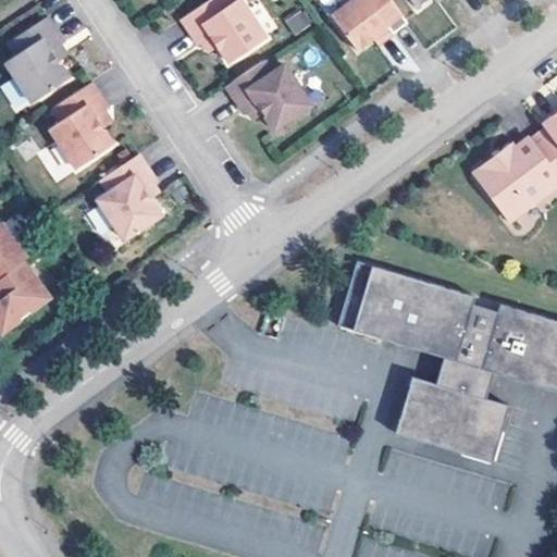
[(230,9),(223,0),(215,0),(184,23),(201,48),(205,46),(214,39),(221,49),(232,65),(269,40),(240,1),(230,9)]
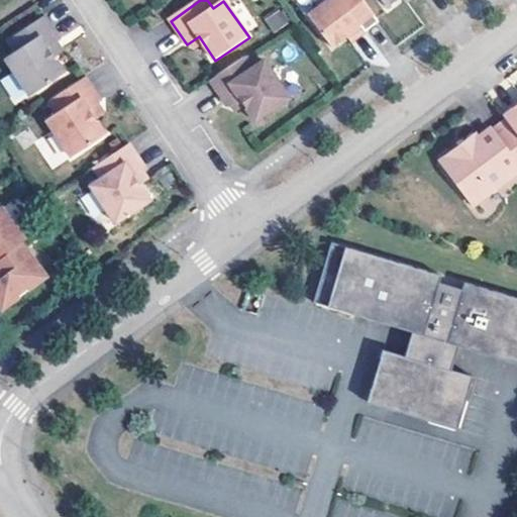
[(380,22),(362,0),(332,0),(309,18),(333,50),(348,38),(363,28),(367,32),(380,22)]
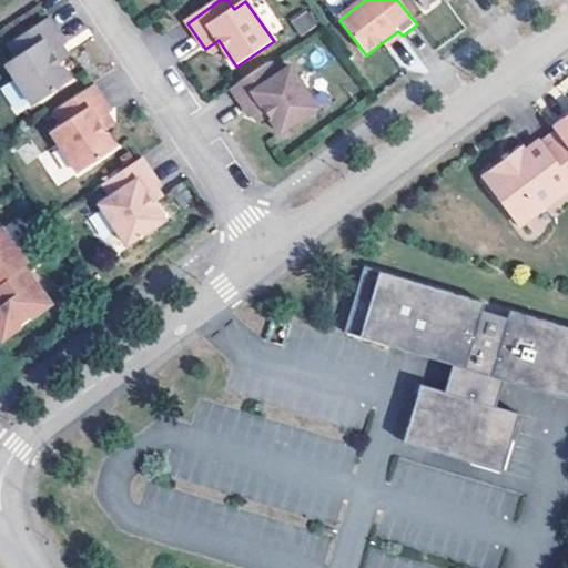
[(291,18),(298,36),(316,27),(307,9),(291,18)]
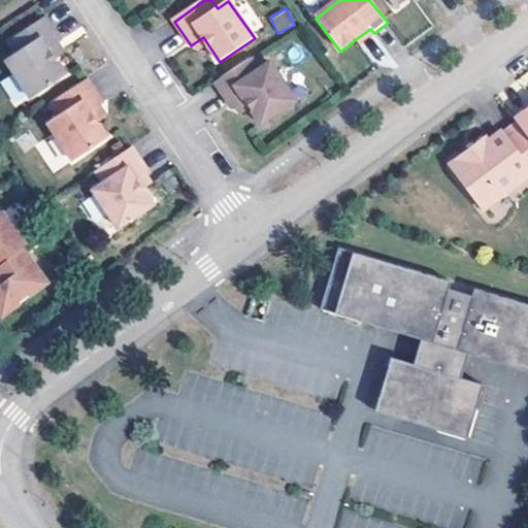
[(5,59),(30,97),(65,74),(54,59),(48,48),(57,43),(60,41),(44,17),(7,39),(15,52),(5,59)]
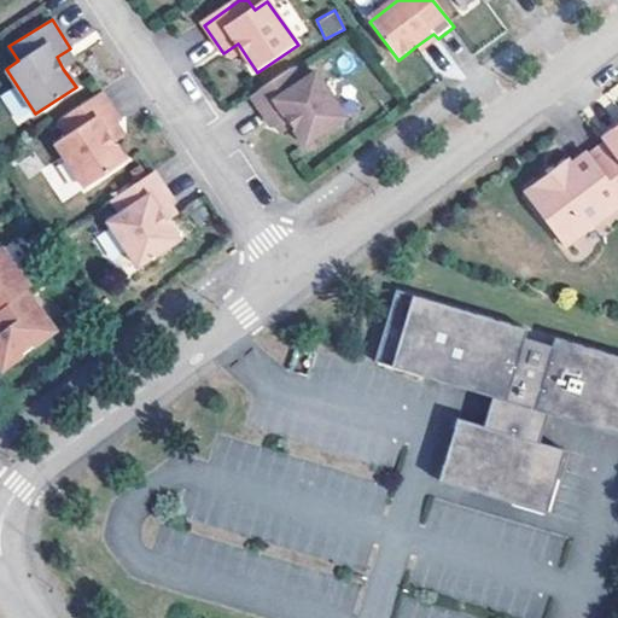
[(438,39),(433,34),(417,46),(421,52),(438,39)]
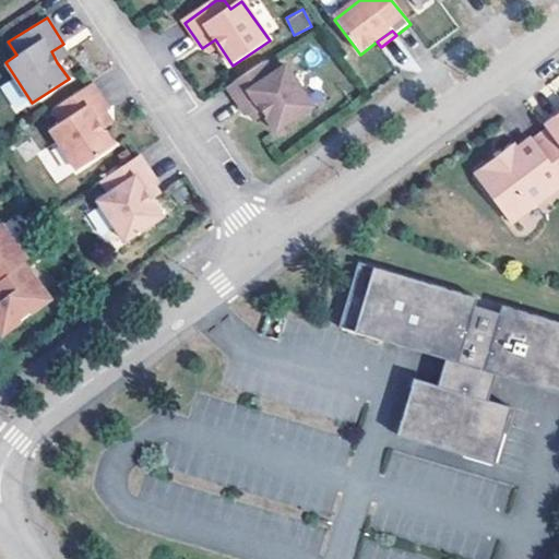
[(222,49),(215,39),(205,46),(213,56),(222,49)]
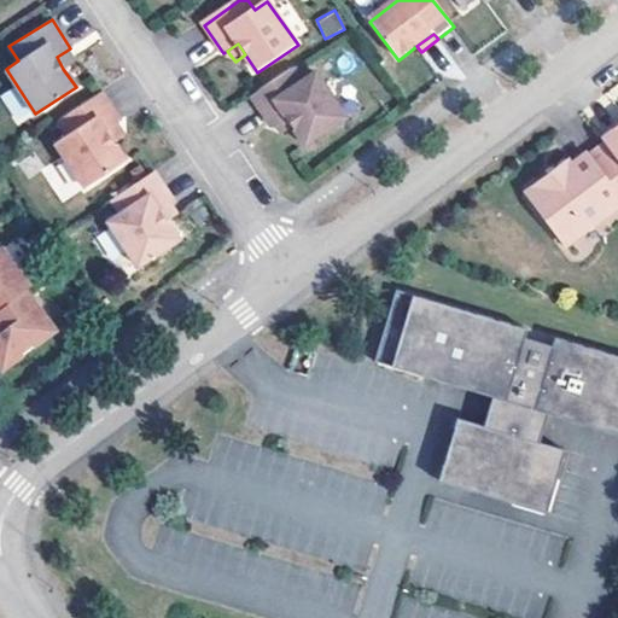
[(66,51),(57,57),(63,69),(74,62),(66,51)]
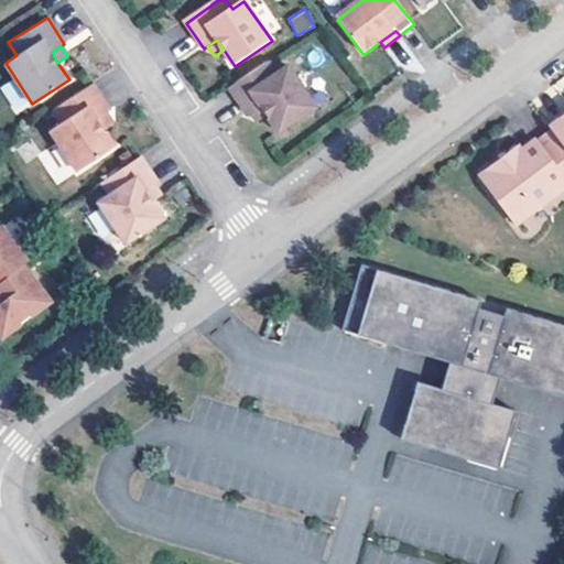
[(275,76),(267,64),(229,90),(247,116),(260,108),(267,117),(279,133),(315,108),(286,68),(275,76)]
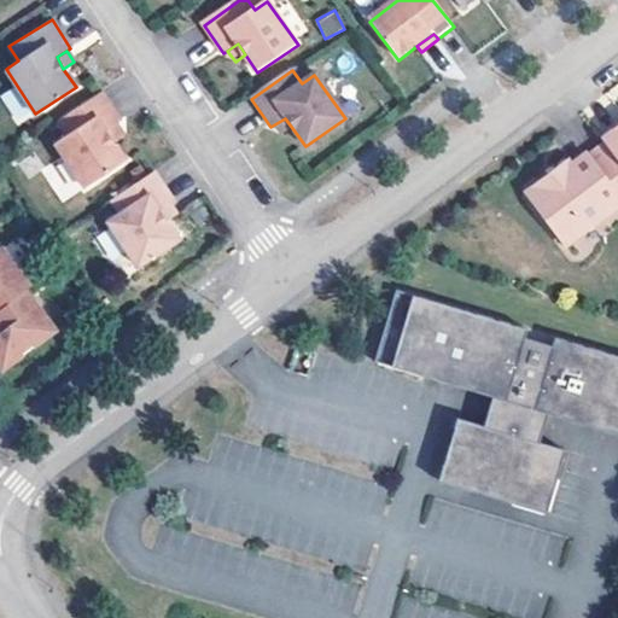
[(118,121),(99,92),(57,121),(66,134),(54,144),(85,187),(124,159),(112,141),(105,130),(115,123),(118,121)]
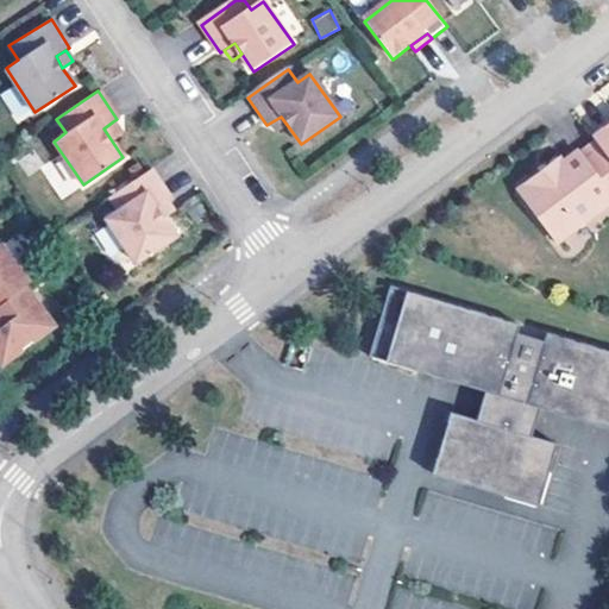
[(288,126),(281,117),(271,123),(278,133),(288,126)]
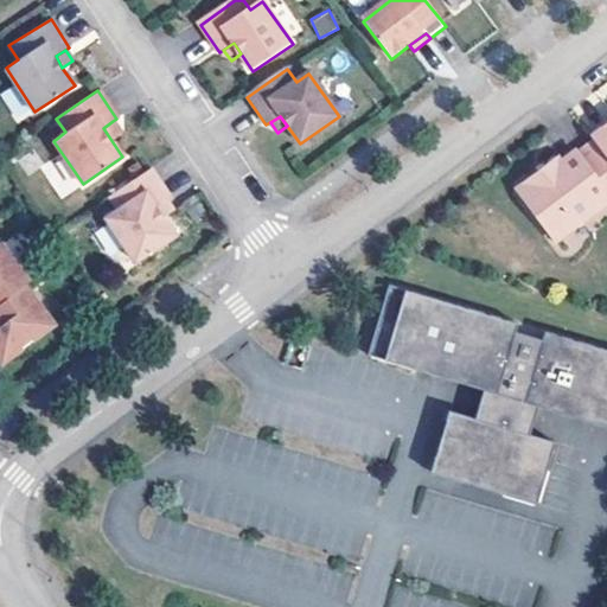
[(120,132),(113,121),(103,128),(110,139),(120,132)]
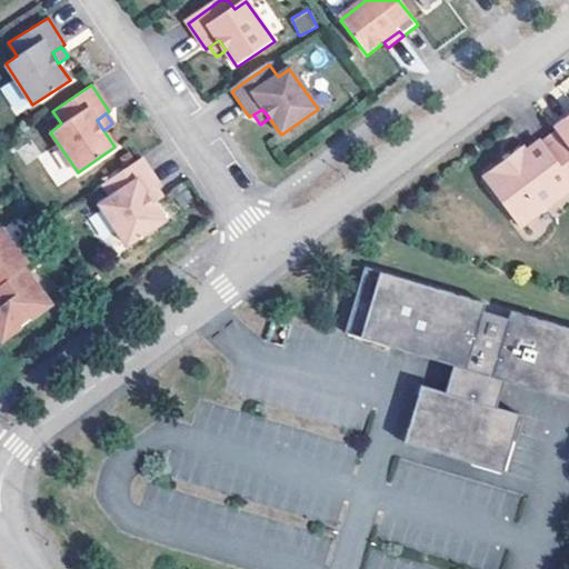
[(568,148),(568,119),(556,129),(558,133),(568,148)]
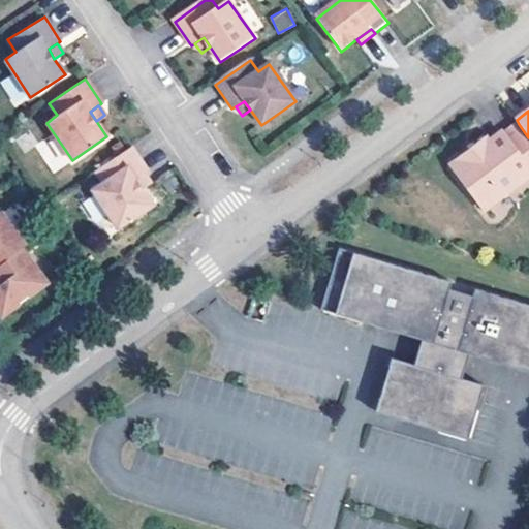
[(528,137),(519,124),(504,134),(503,132),(491,141),(473,154),(470,150),(455,161),(450,164),(454,168),(480,206),(485,211),(488,208),(528,179),(528,137)]
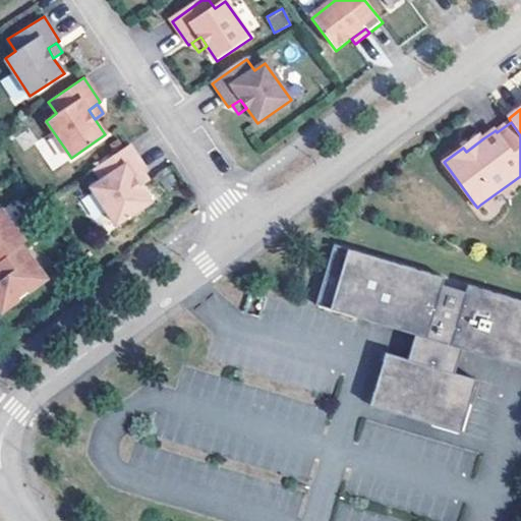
[(483,138),(480,135),(463,148),(466,152),(483,138)]
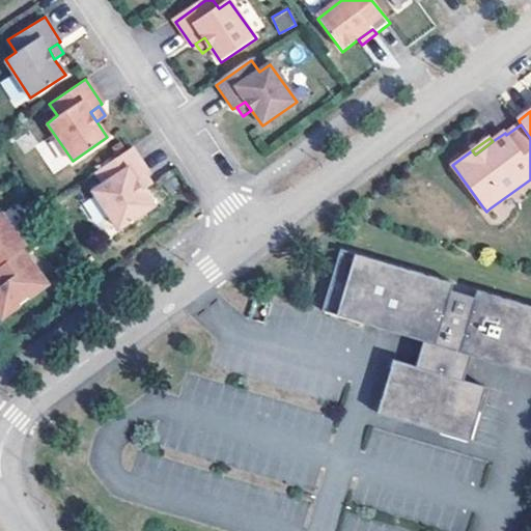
[(149,173),(132,148),(95,173),(105,186),(93,193),(120,230),(155,206),(143,191),(137,182),(145,175),(149,173)]
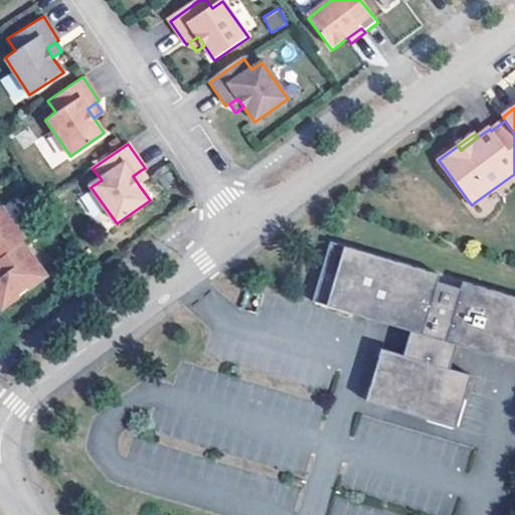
[(148,179),(141,170),(133,176),(139,185),(148,179)]
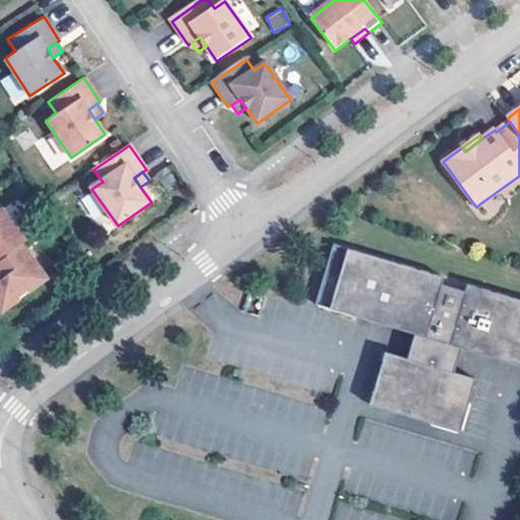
[(1,210),(0,210),(0,262),(21,246),(25,244),(1,210)]
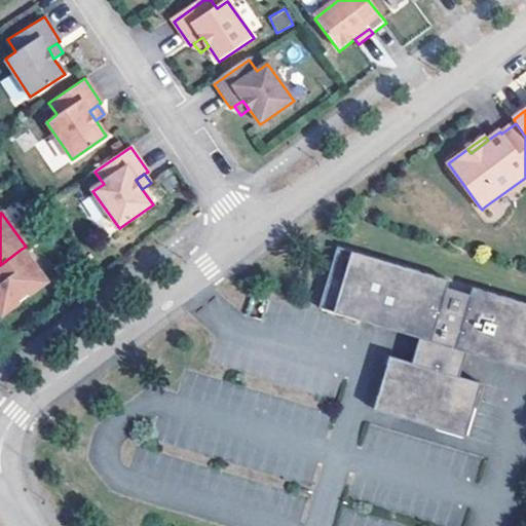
[(452,279),(340,246),(322,306),(369,321),(421,337),(417,349),(414,362),(391,354),(375,408),(391,413),(452,431),(466,436),(483,383),(460,376),(468,351),(525,369),(525,302),(475,287),(473,295),(449,287),(452,279)]
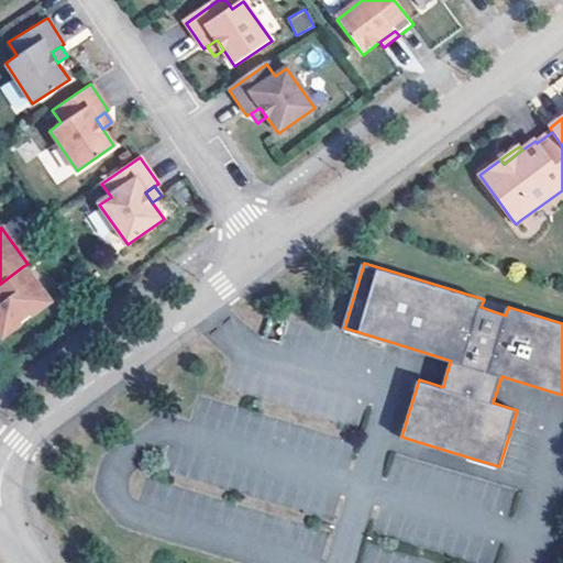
[(23,266),(0,284),(0,287),(25,321),(51,302),(23,266)]
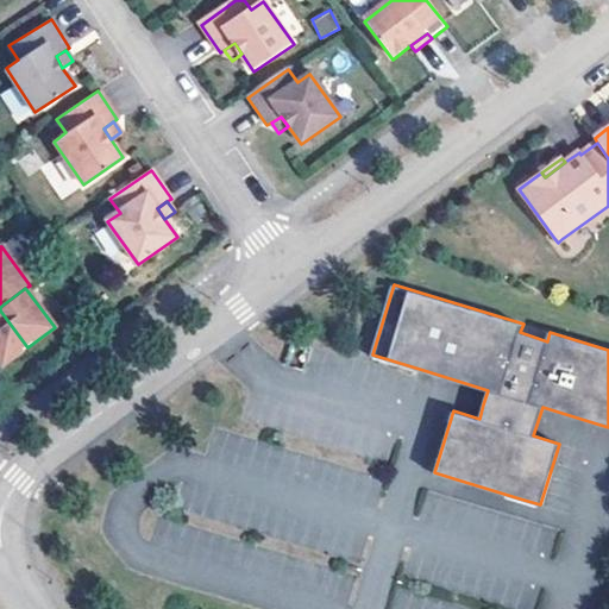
[(27,347),(0,311),(0,364),(2,368),(27,347)]
